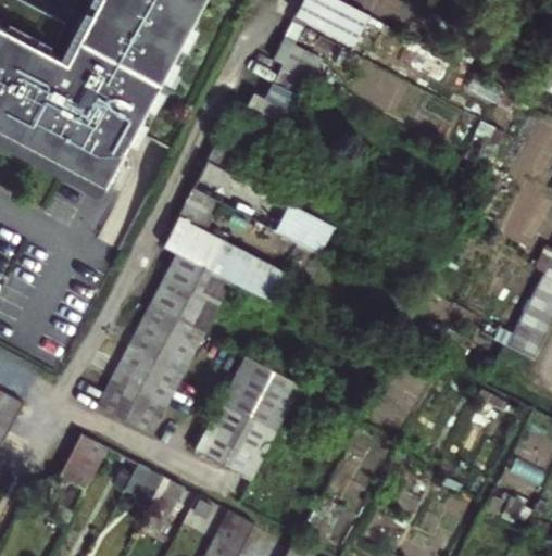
[(0,129),(104,186),(134,130),(202,0),(99,0),(71,52),(66,62),(50,52),(54,43),(64,24),(19,0),(0,0),(0,129)]
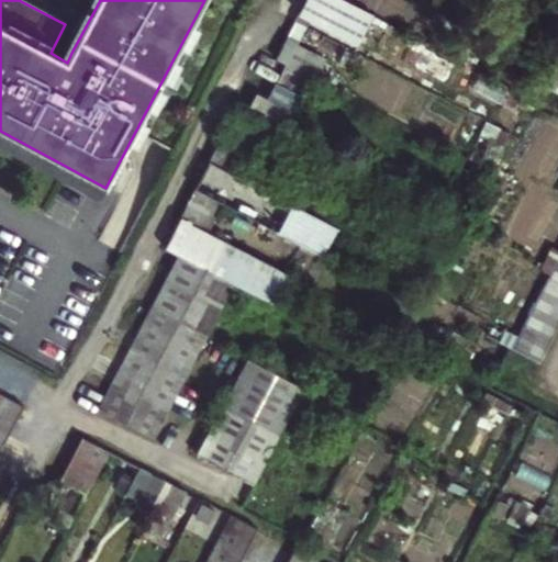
[(307,7),(298,25),(353,54),(368,24),(320,0),(307,0),(304,6),(307,7)]
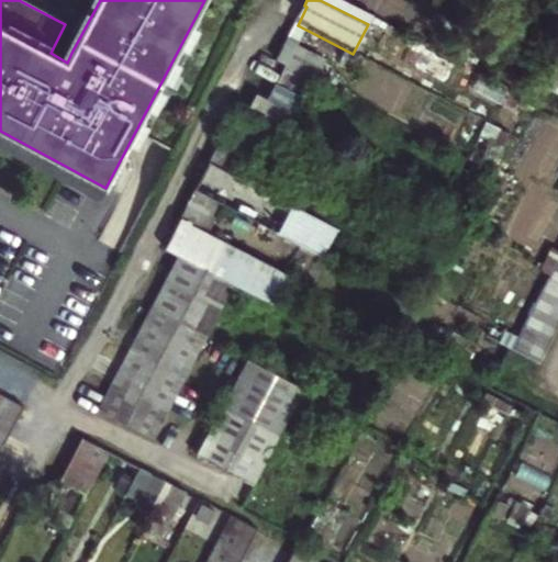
[(294,23),(298,25),(307,7),(304,6),(294,23)]
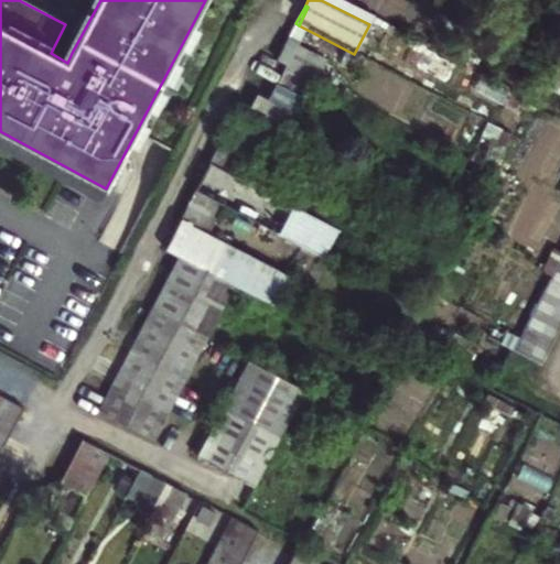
[(277,60),(280,62),(289,44),(286,42),(277,60)]
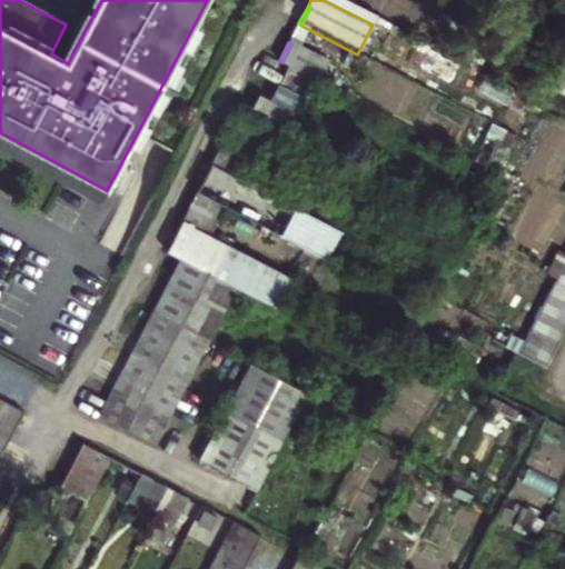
[(51,53),(68,63),(72,53),(56,45),(51,53)]
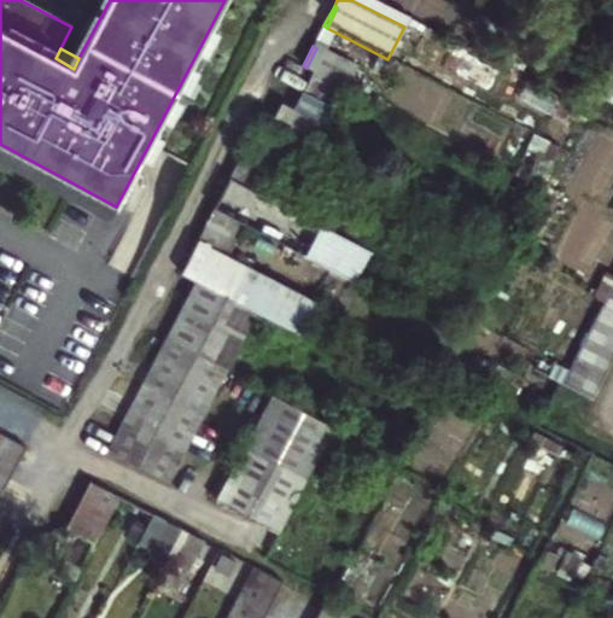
[(307,68),(313,70),(345,87),(355,69),(316,48),(307,68)]
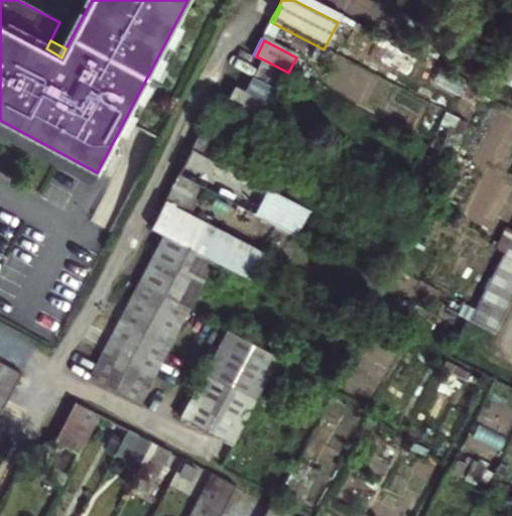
[(261,58),(252,77),(279,91),(288,73),(261,58)]
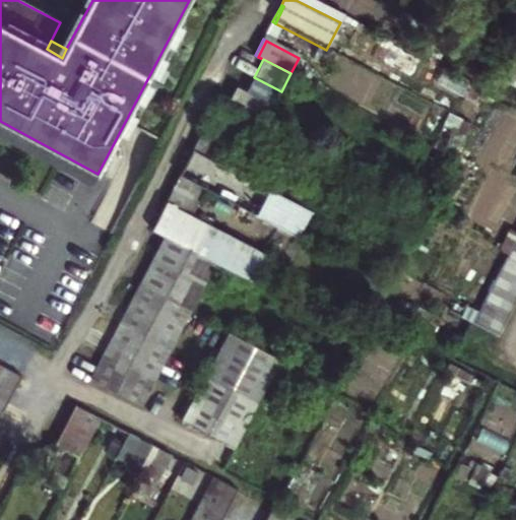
[(239,85),(238,87),(267,103),(273,107),(281,91),(254,77),(247,90),(239,85)]
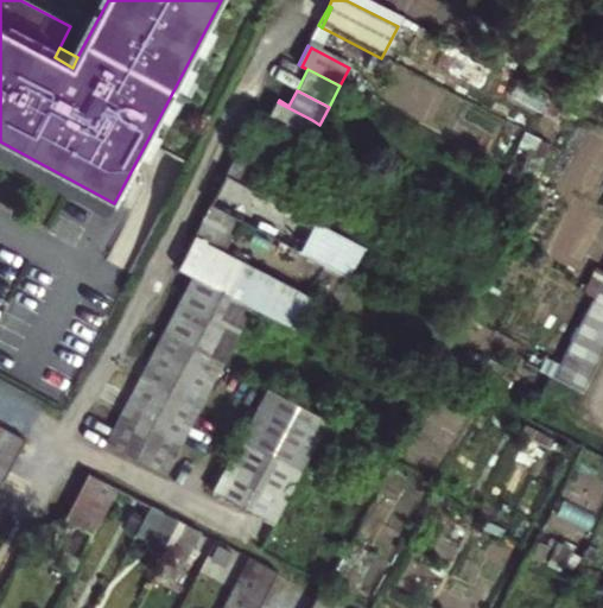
[(312,120),(278,102),(270,116),(287,125),(305,134),(312,120)]
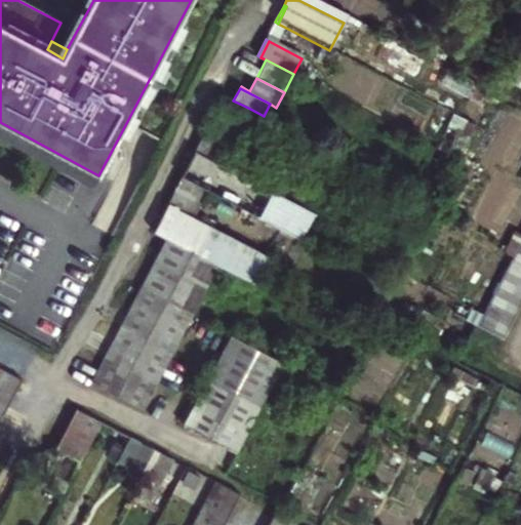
[(225,95),(217,110),(241,123),(248,108),(233,101),(225,95)]
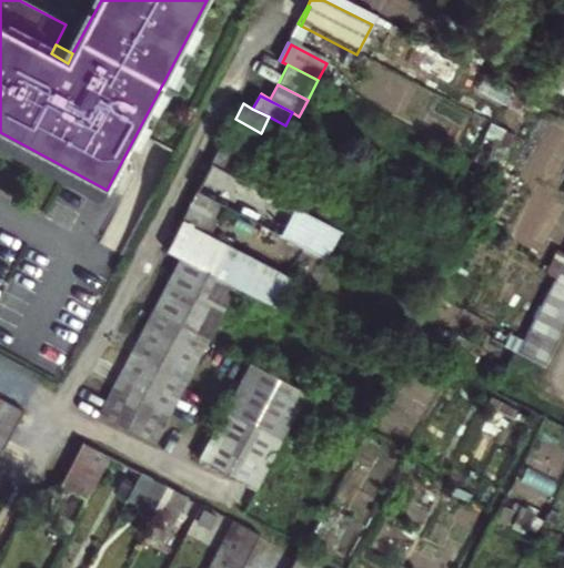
[(235,119),(227,134),(253,149),(261,133),(235,119)]
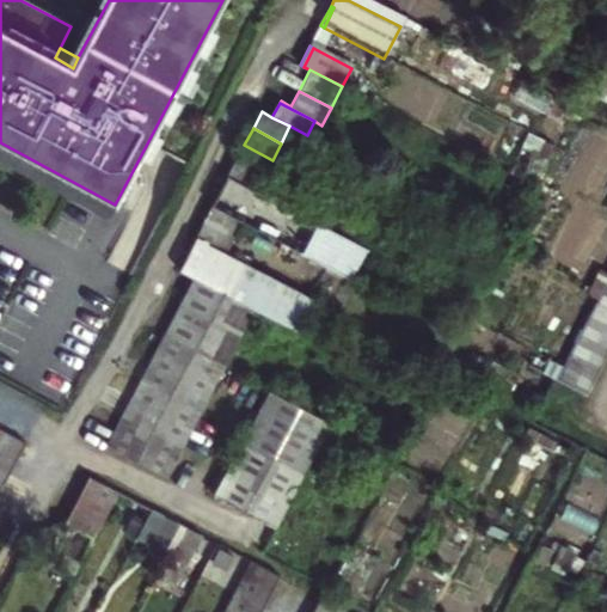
[(244,145),(237,161),(264,177),(273,160),(244,145)]
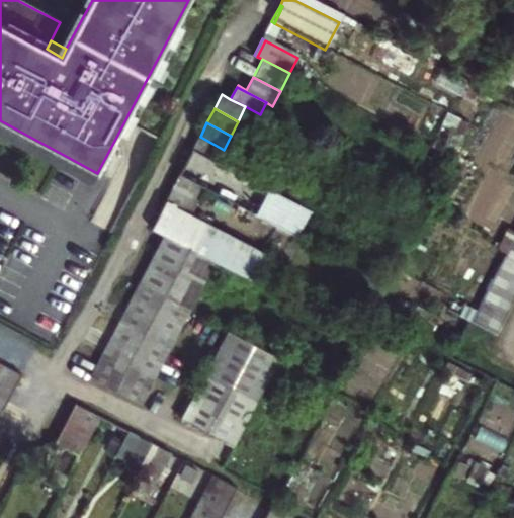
[(200,137),(193,149),(218,161),(224,150),(200,137)]
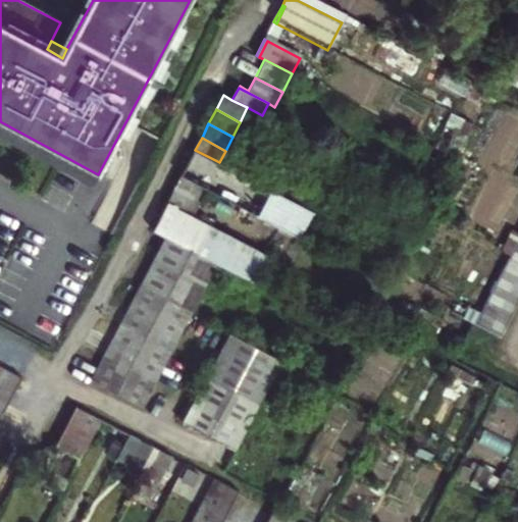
[(195,150),(188,164),(211,176),(219,162),(195,150)]
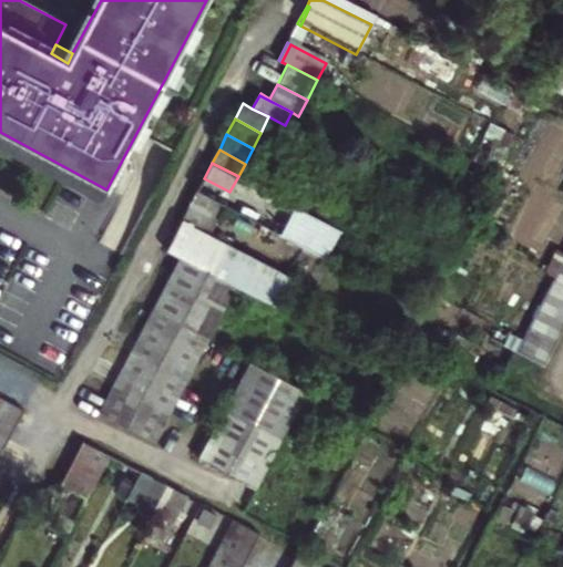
[(223,206),(326,259),(340,229),(238,176),(229,192),(223,206)]
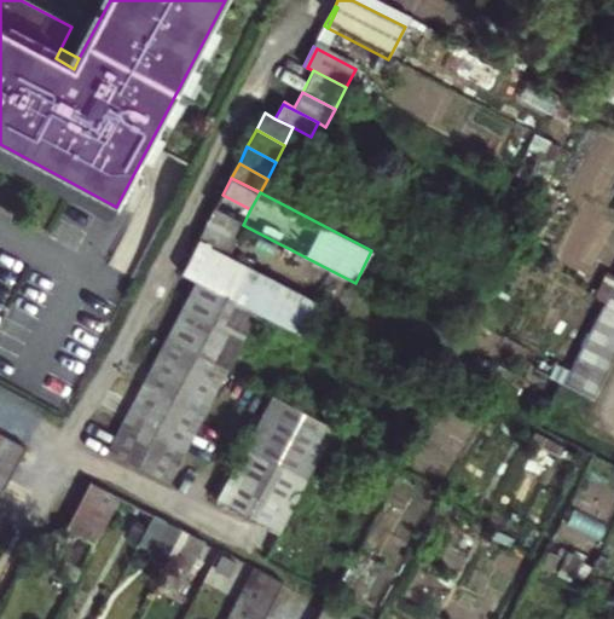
[(250,209),(222,195),(214,212),(243,225),(250,209)]
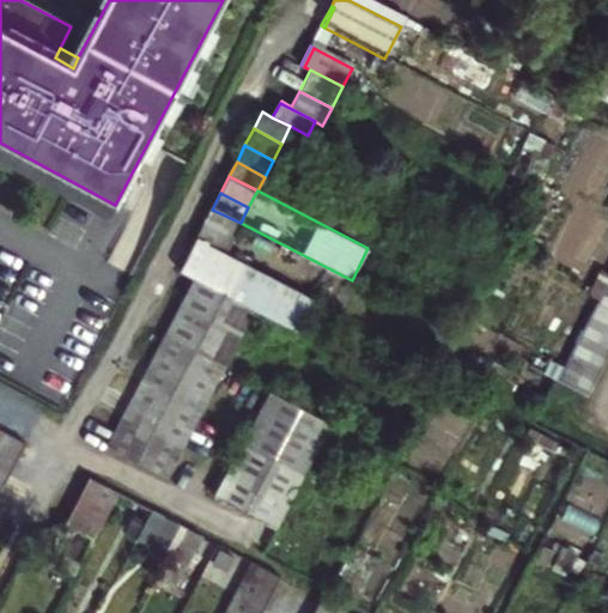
[(241,223),(212,210),(204,225),(231,240),(241,223)]
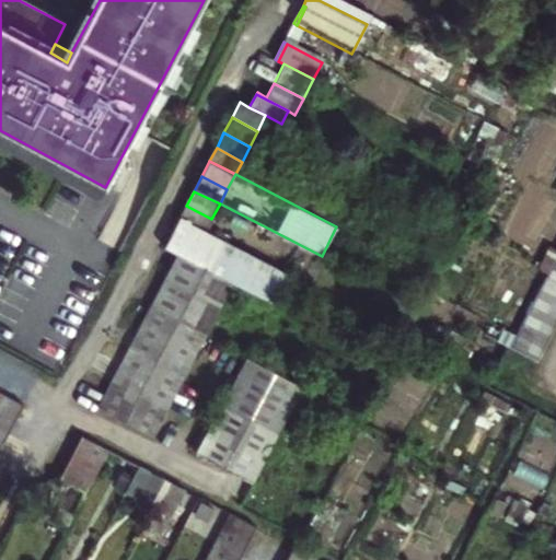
[(211,219),(186,206),(180,220),(205,232),(211,219)]
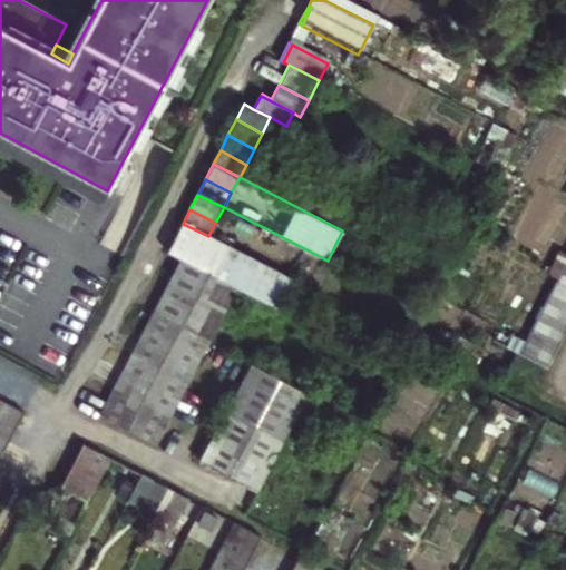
[(183,224),(175,238),(201,252),(208,236),(183,224)]
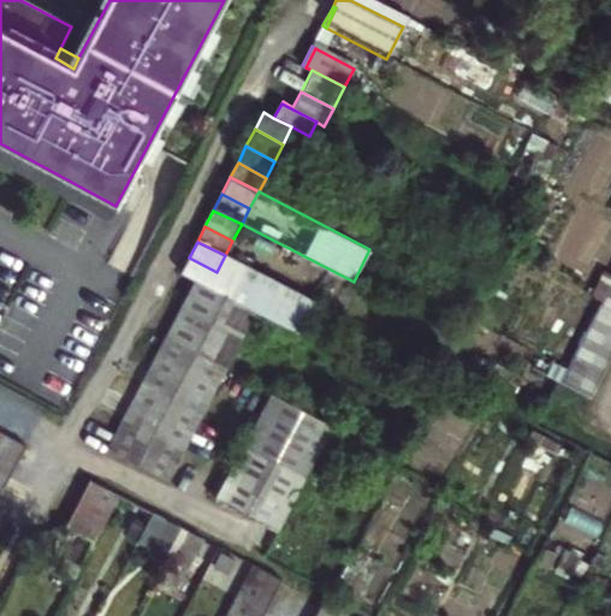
[(295,332),(301,336),(318,303),(225,255),(217,272),(208,288),(295,332)]
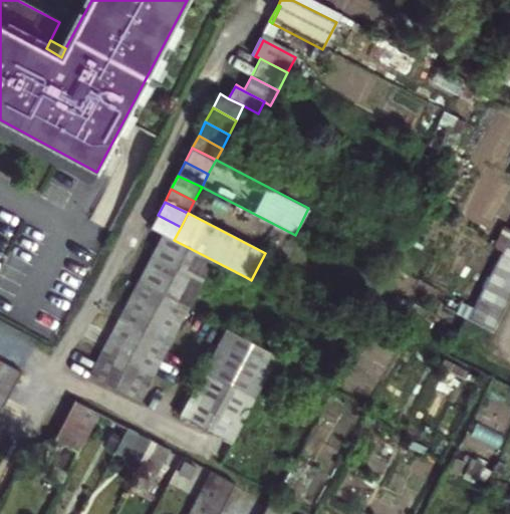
[(181,227),(158,215),(151,228),(164,235),(174,240),(181,227)]
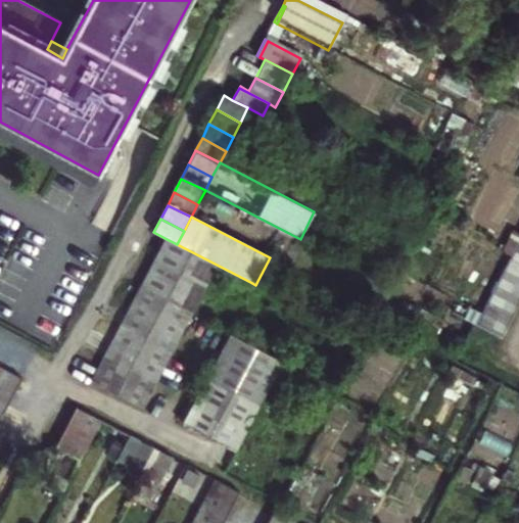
[(518,264),(518,238),(509,258),(518,264)]
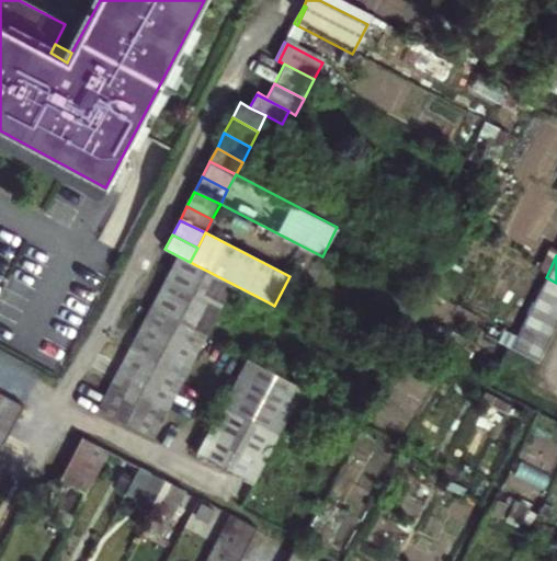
[(179,256),(167,279),(195,295),(189,309),(181,323),(206,336),(241,355),(269,302),(190,262),(179,256)]
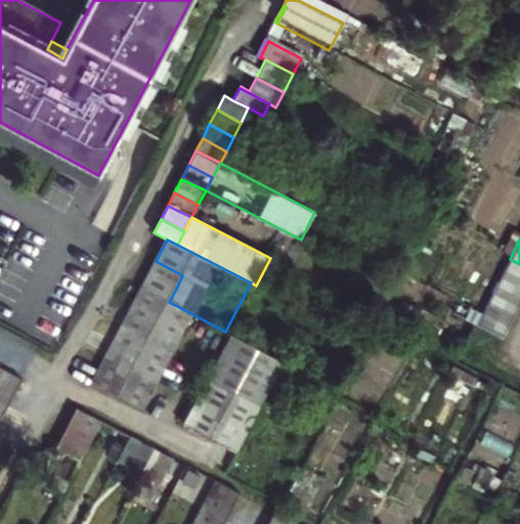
[(519,264),(510,259),(495,286),(488,299),(476,323),(501,337),(519,300),(519,264)]
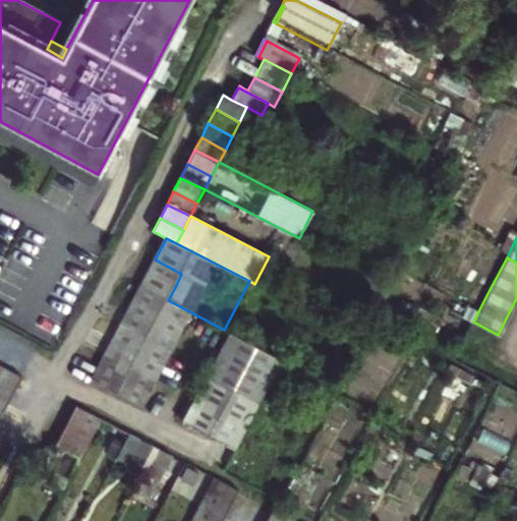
[(181,274),(155,259),(148,273),(175,287),(181,274)]
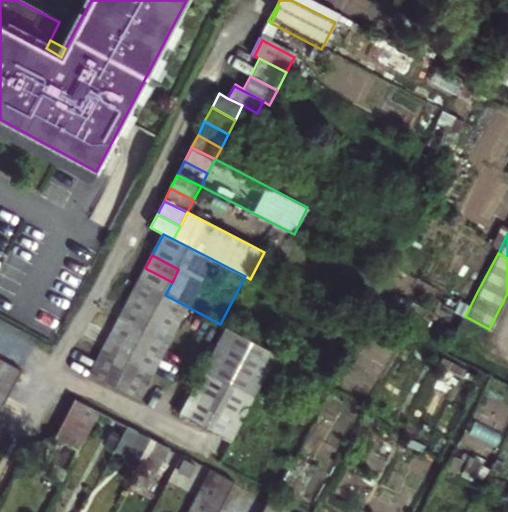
[(145,268),(138,281),(165,295),(172,282),(145,268)]
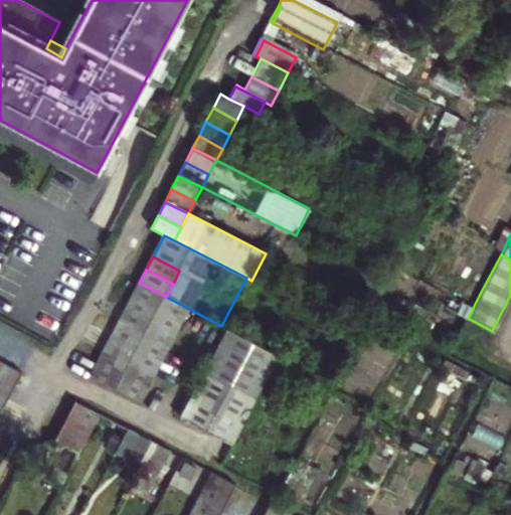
[(139,283),(132,297),(158,311),(166,297),(139,283)]
